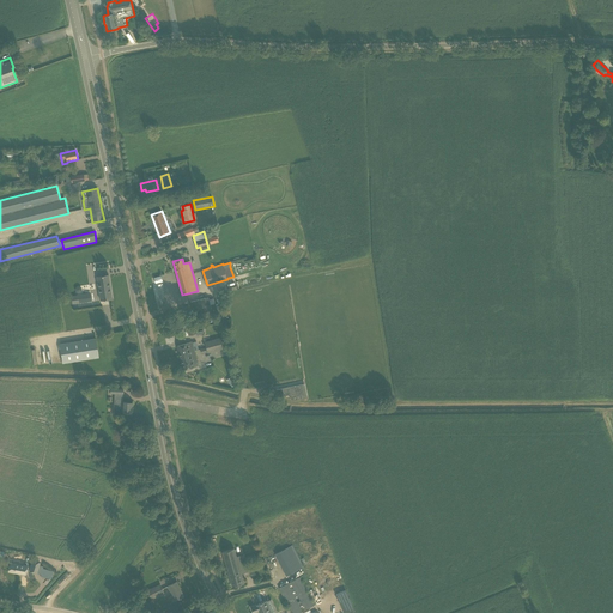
[(108,274),(97,277),(101,301),(111,299),(108,274)]
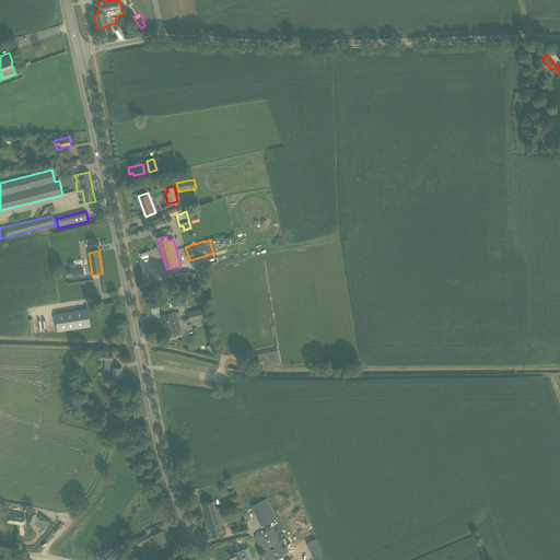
[(183,294),(171,298),(173,306),(178,305),(177,300),(183,298),(183,299),(184,299),(189,298),(188,292),(183,293),(183,294)]
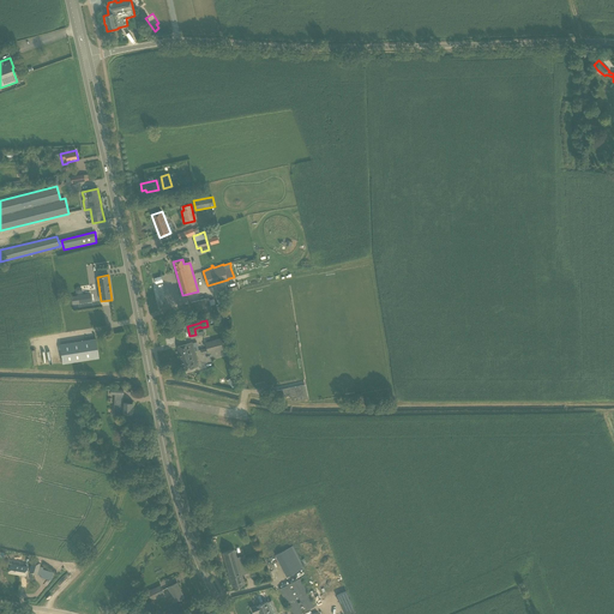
[(228,337),(205,343),(206,348),(208,353),(230,347),(228,337)]
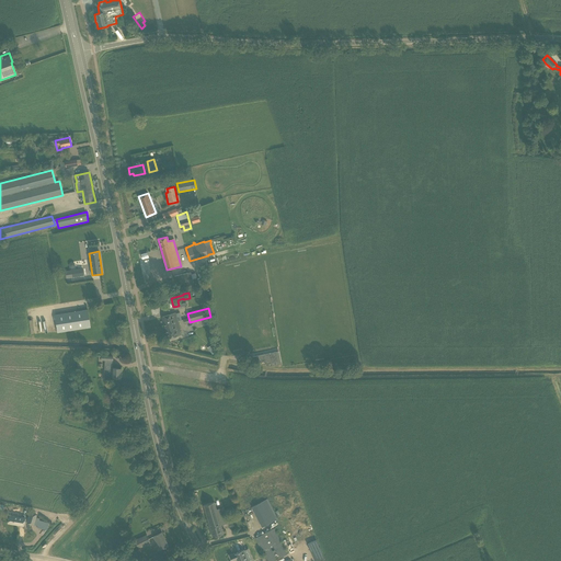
[(55,315),(58,332),(90,327),(88,310),(55,315)]
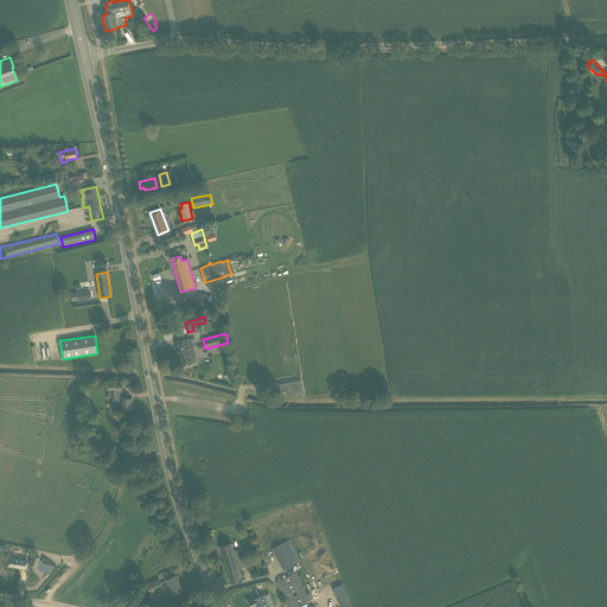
[(176,343),(178,352),(192,349),(190,339),(176,343)]
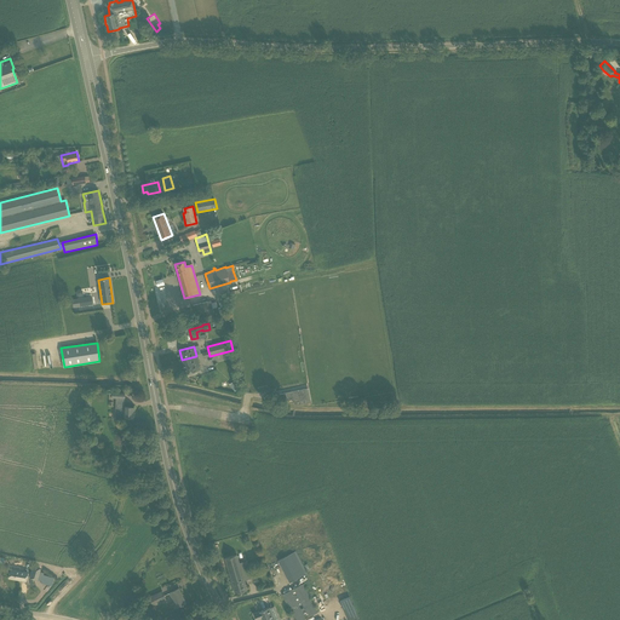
[(182,368),(184,374),(201,371),(196,356),(182,360),(184,368),(182,368)]
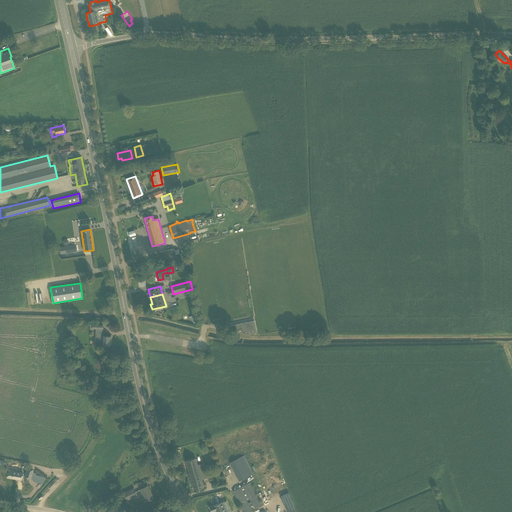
[(102,347),(102,345),(110,345),(110,336),(102,336),(103,333),(95,333),(95,346),(102,347)]
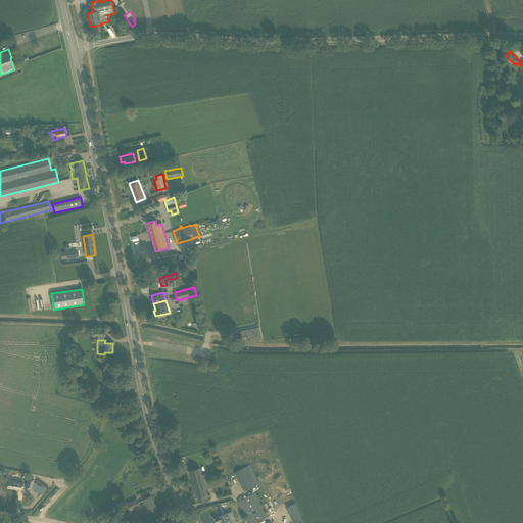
[(248,466),(235,473),(244,491),(257,484),(248,466)]
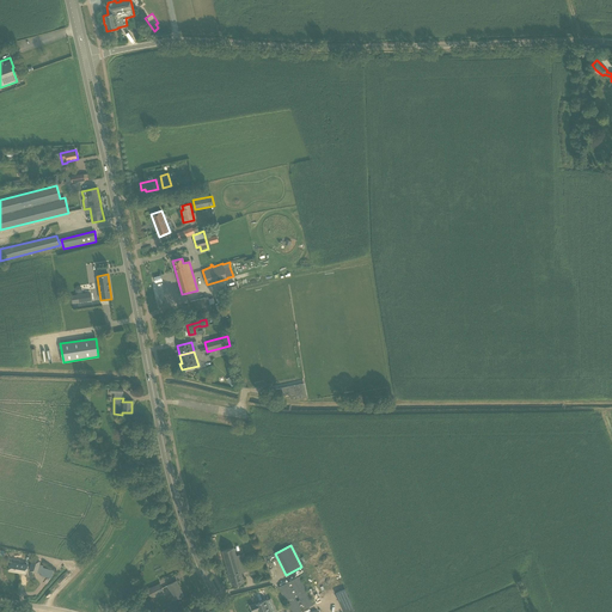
[(227,549),(222,551),(227,569),(232,586),(238,585),(244,583),(240,573),(239,565),(246,563),(243,554),(236,556),(233,548),(227,549)]
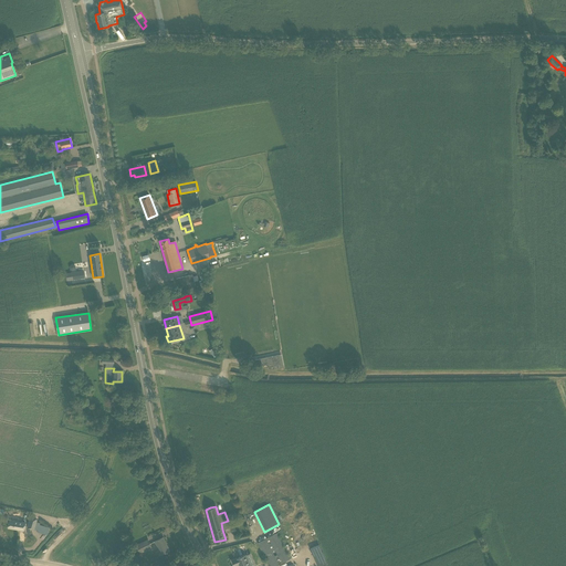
[(28,527),(33,530),(37,520),(31,517),(28,527)]
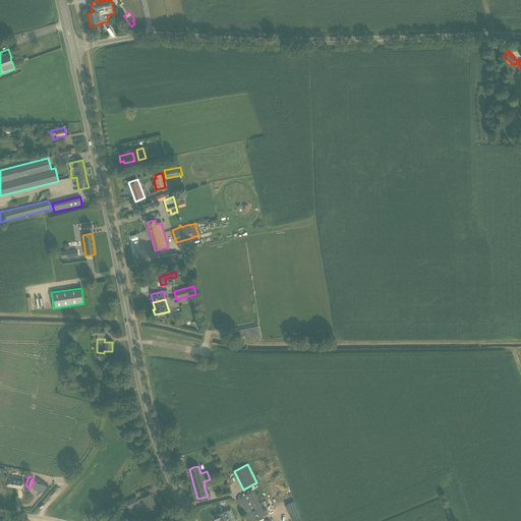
[(7,486),(21,488),(23,481),(8,478),(7,486)]
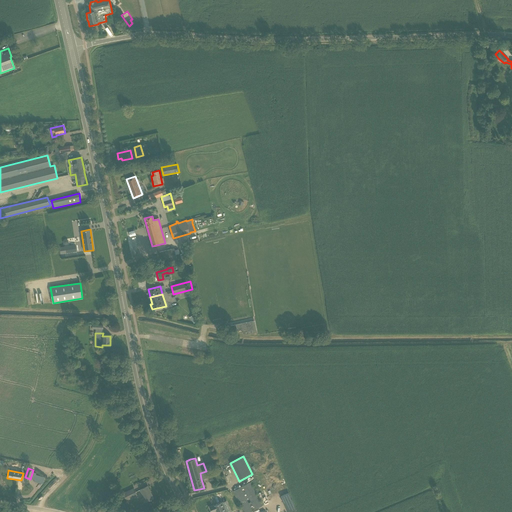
[(233,491),(243,511),(250,511),(262,506),(250,482),(233,491)]
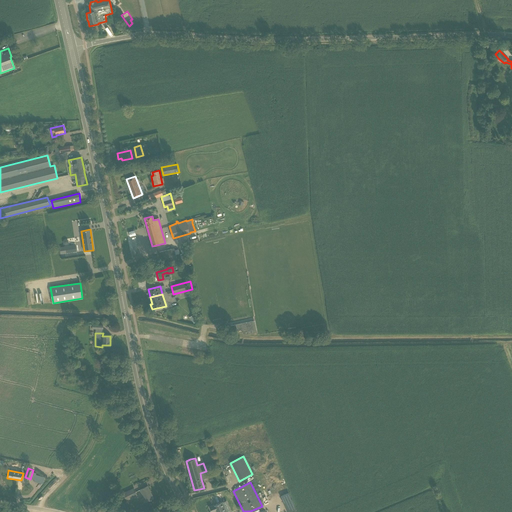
[(142,488),(140,490),(144,498),(146,502),(149,500),(153,498),(151,494),(147,486),(142,488)]
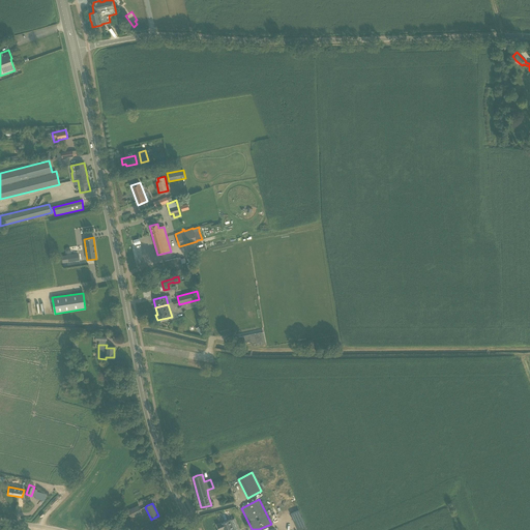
[(127,510),(131,518),(142,512),(139,505),(127,510)]
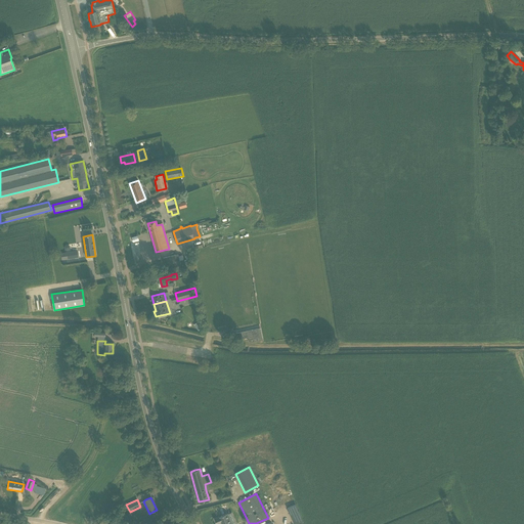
[(296,523),(291,509),(272,517),(275,523),(296,523)]
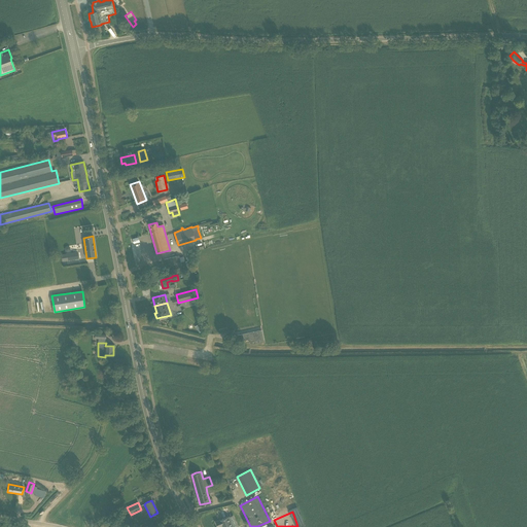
[(233,526),(229,517),(215,522),(217,526),(219,526),(222,526),(233,526)]
